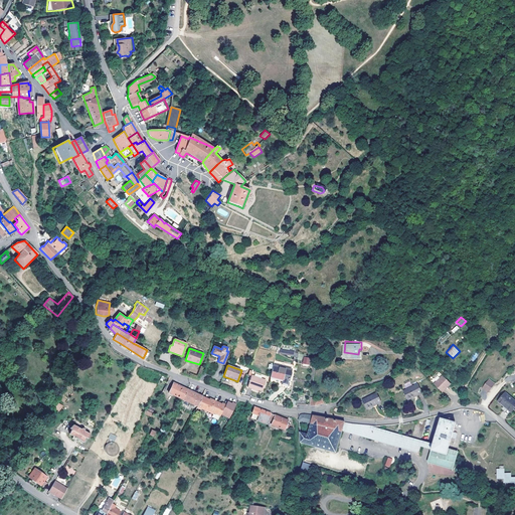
[(273,365),(270,377),(282,380),(281,384),(287,385),(289,379),(290,369),(273,365)]
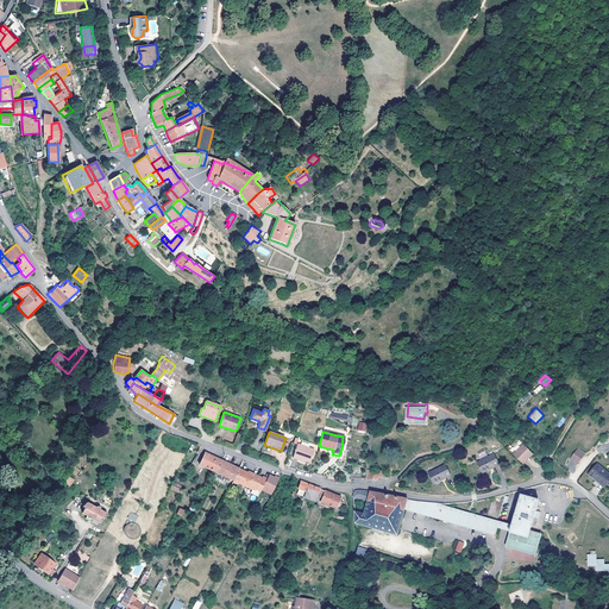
[(330,457),(339,459),(341,459),(346,437),(343,437),(341,449),(339,456),(332,454),(331,452),(330,457)]
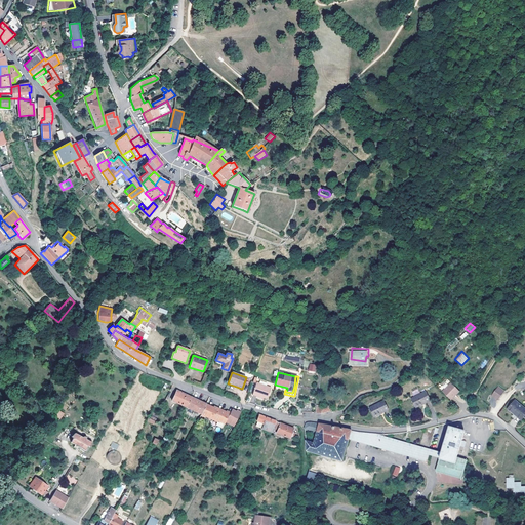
[(442,391),(451,398),(458,390),(449,381),(442,391)]
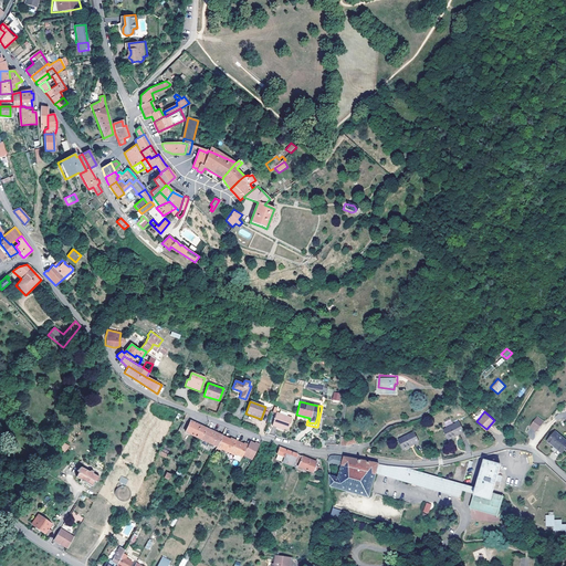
[(272,426),(280,429),(281,427),(283,428),(287,429),(291,418),(276,413),(272,426)]
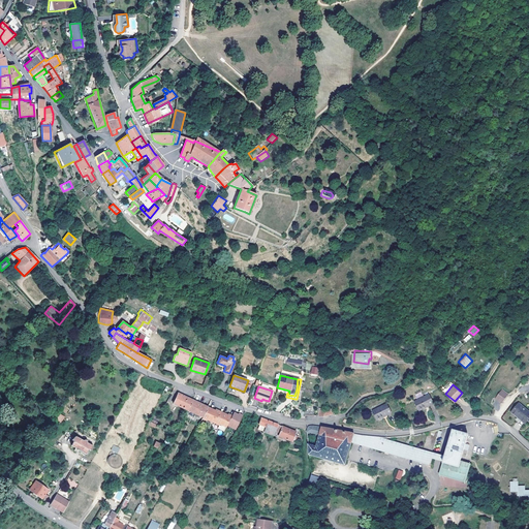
[(506,396),(499,391),(493,400),(499,405),(506,396)]
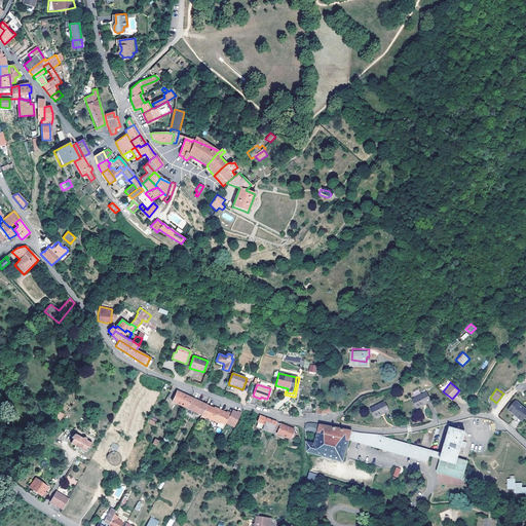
[(425,390),(411,398),(416,407),(430,400),(425,390)]
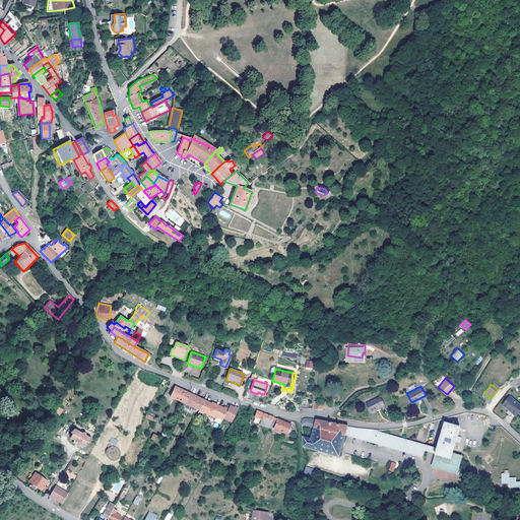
[(170,398),(183,404),(188,394),(174,387),(170,398)]
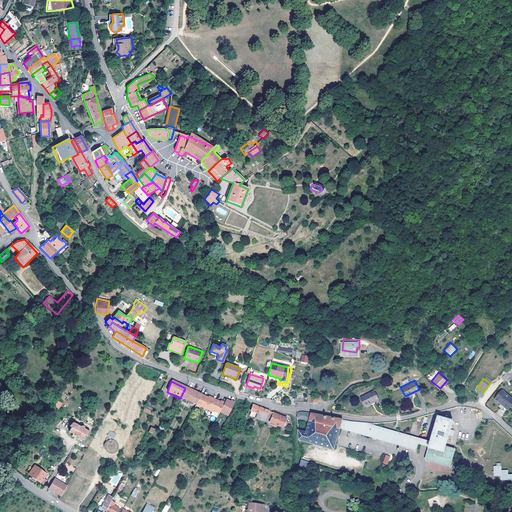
[(200,395),(185,388),(180,398),(195,406),(200,395)]
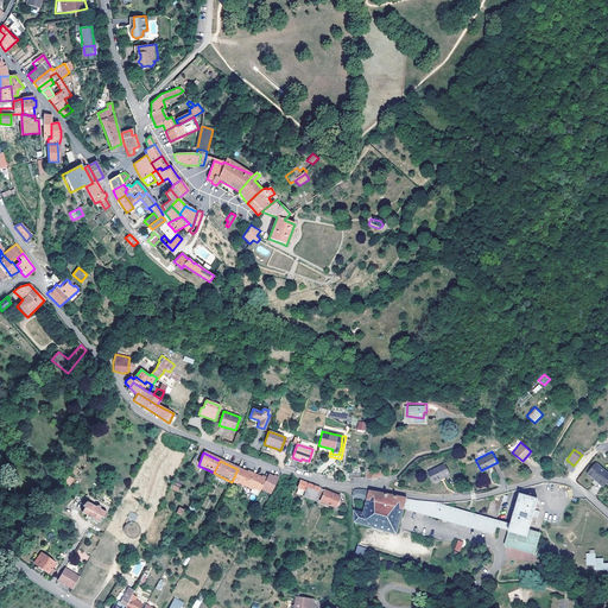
[(443,463),(426,472),(432,482),(449,473),(443,463)]
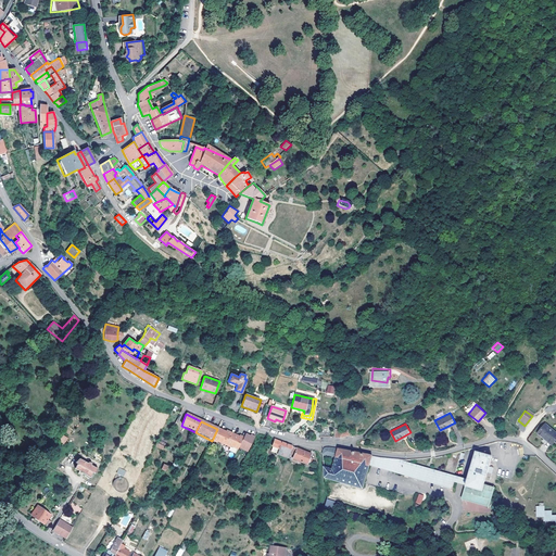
[(552,445),(554,443),(555,440),(555,432),(545,426),(544,427),(538,436),(552,445)]
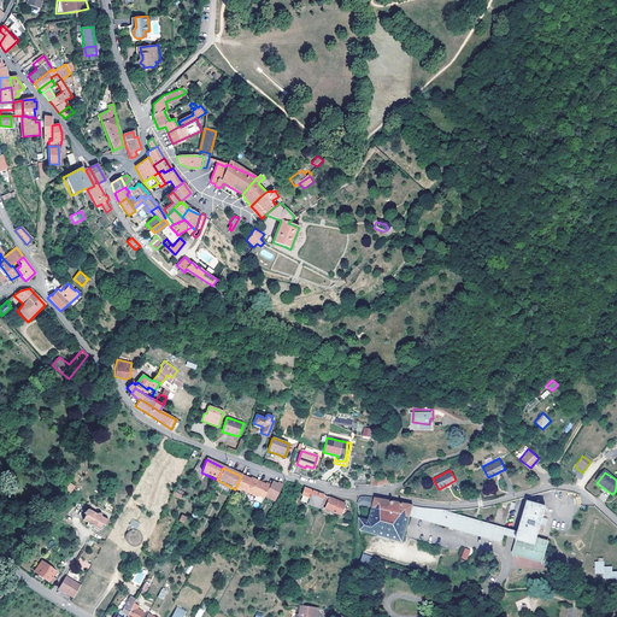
[(241,476),(235,489),(240,492),(241,491),(250,494),(254,497),(254,495),(263,499),(264,497),(270,485),(265,483),(265,485),(256,481),(251,479),(250,480),(241,476)]
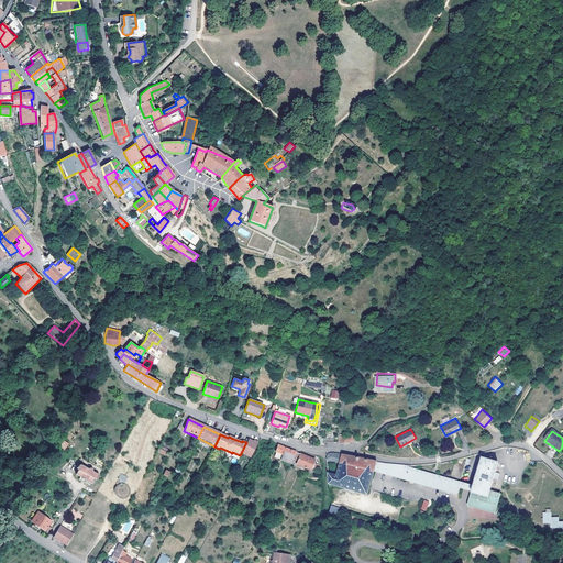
[(321,437),(321,446),(331,446),(331,438),(321,437)]
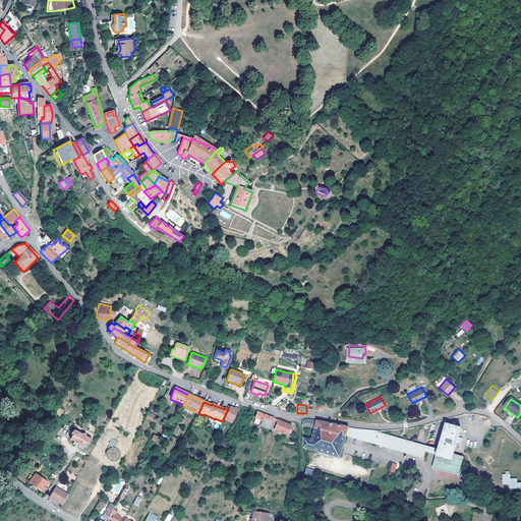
[(180,411),(195,418),(198,413),(183,405),(180,411)]
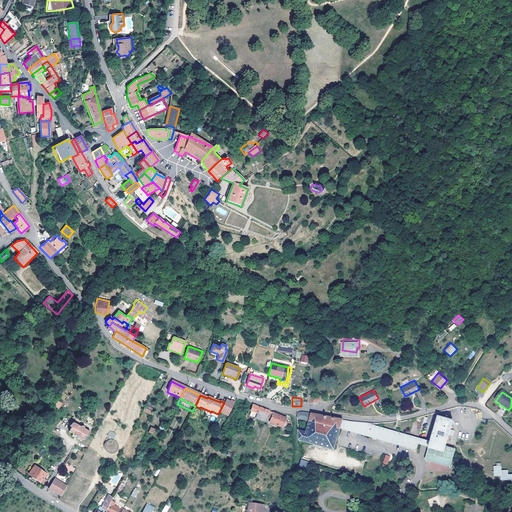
[(157,399),(154,404),(160,407),(162,402),(157,399)]
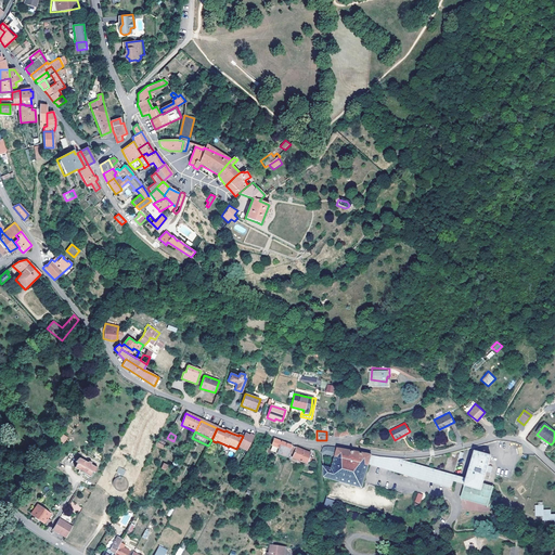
[(237,447),(246,452),(255,436),(250,434),(249,436),(245,433),(243,436),(237,447)]
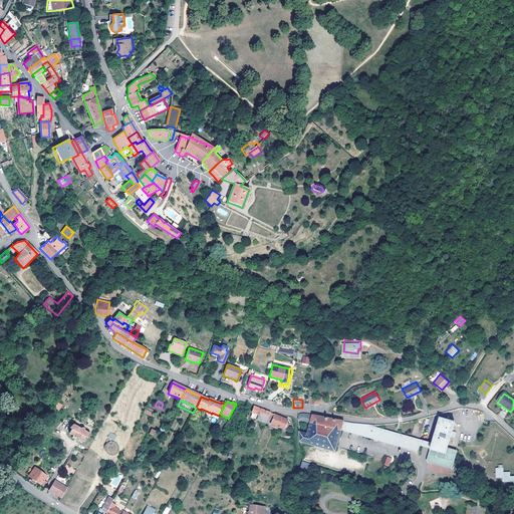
[(54,408),(59,411),(63,405),(58,402),(54,408)]
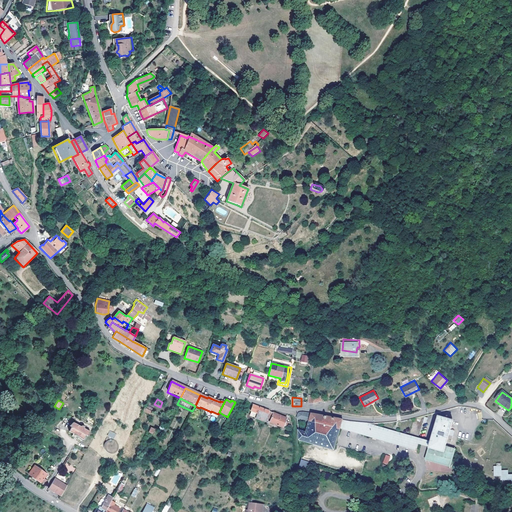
[(255,418),(264,422),(265,421),(266,417),(269,411),(259,408),(253,406),(251,410),(251,412),(257,414),(255,418)]
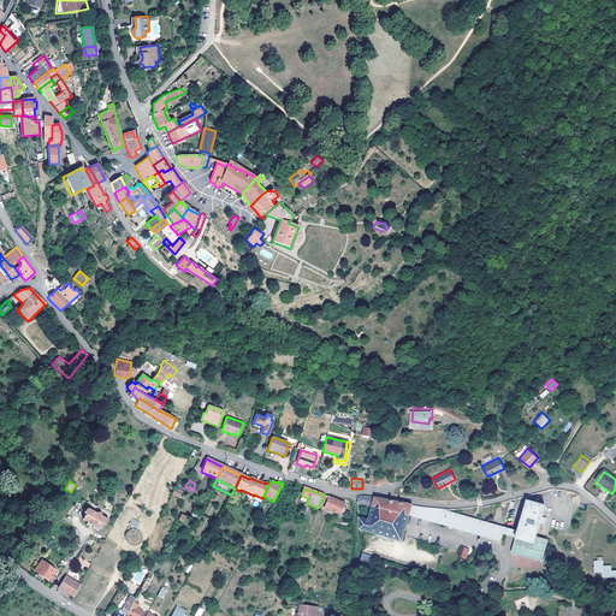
[(324,495),(320,502),(325,504),(324,508),(339,515),(341,511),(344,513),(345,508),(342,507),(343,503),(324,495)]
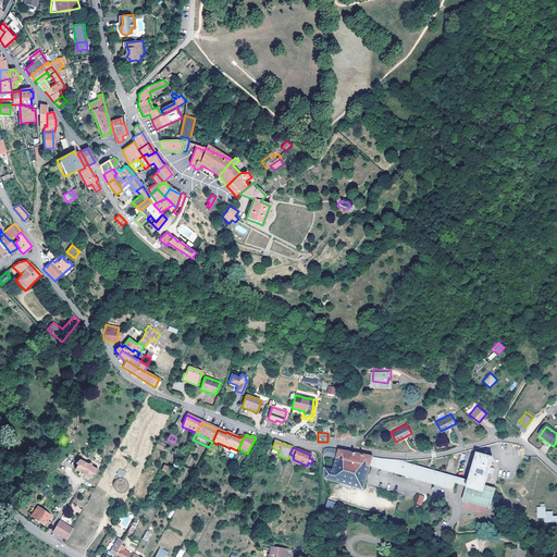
[(325,448),(323,455),(336,459),(332,470),(330,470),(331,468),(324,466),(325,479),(362,490),(370,468),(395,475),(396,473),(450,490),(453,482),(467,486),(462,499),(489,507),(494,489),(484,485),(485,481),(491,482),(493,475),(490,475),(487,474),(489,469),(492,458),(477,454),(469,481),(454,477),(461,453),(449,456),(444,474),(426,469),(401,461),(383,459),(327,448),(325,448)]
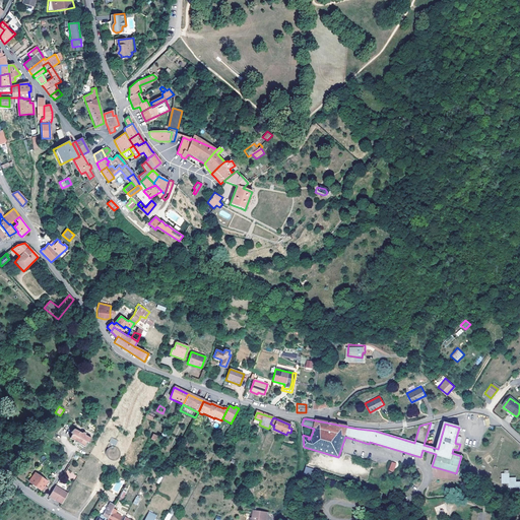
[(80,434),(73,430),(70,435),(71,435),(69,439),(73,442),(75,443),(75,444),(77,446),(80,448),(82,449),(84,448),(85,446),(86,444),(85,443),(87,439),(83,436),(84,435),(83,434),(81,434),(80,434)]
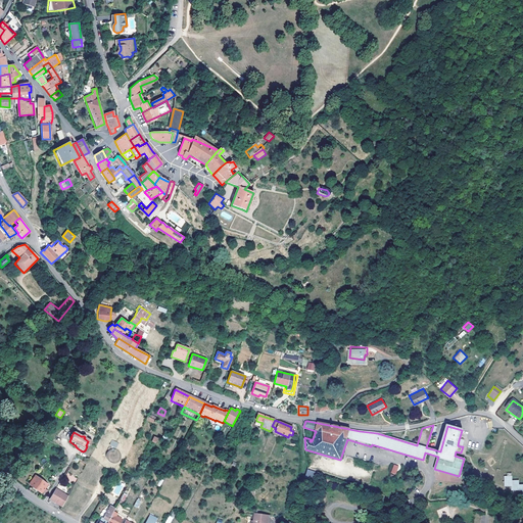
[(115,460),(114,458),(117,456),(113,449),(106,453),(112,462),(115,460)]
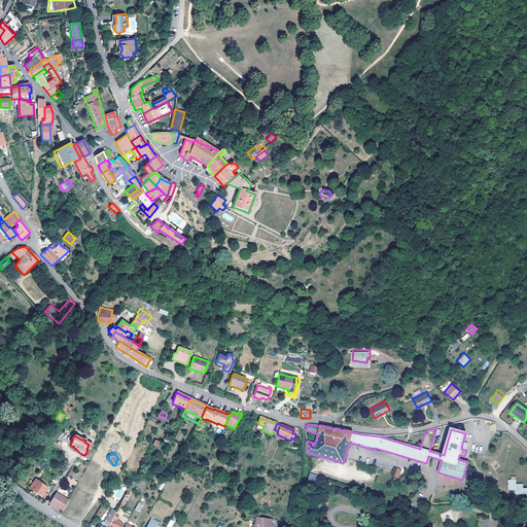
[(315,482),(317,473),(310,471),(308,481),(315,482)]
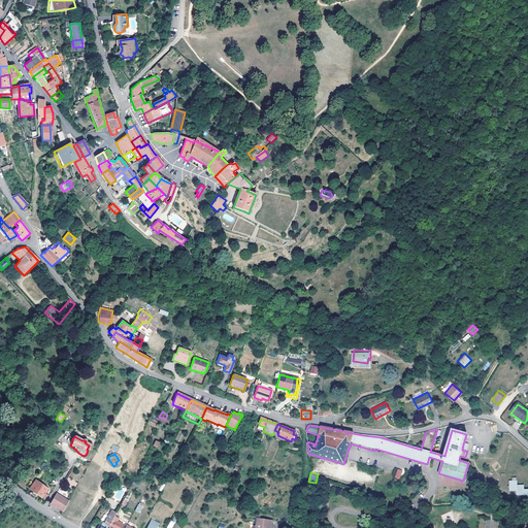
[(34,492),(44,499),(46,495),(45,493),(47,489),(36,481),(30,489),(34,492)]
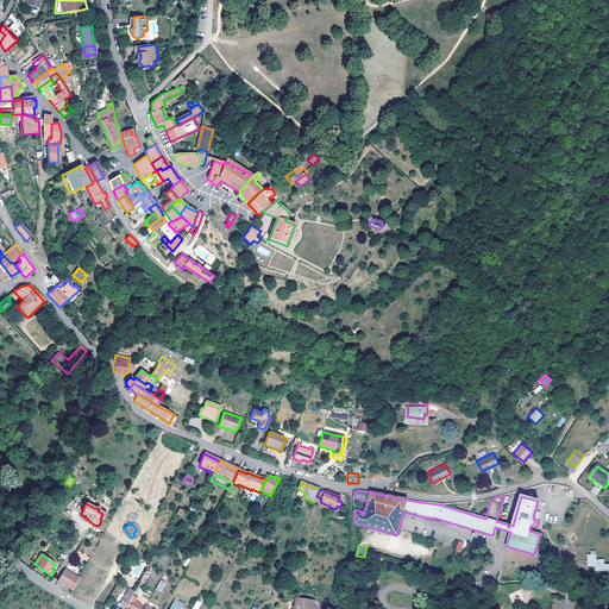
[(608,564),(603,564),(602,560),(595,560),(595,554),(590,554),(586,556),(586,565),(595,565),(595,571),(607,570),(608,575),(608,564)]
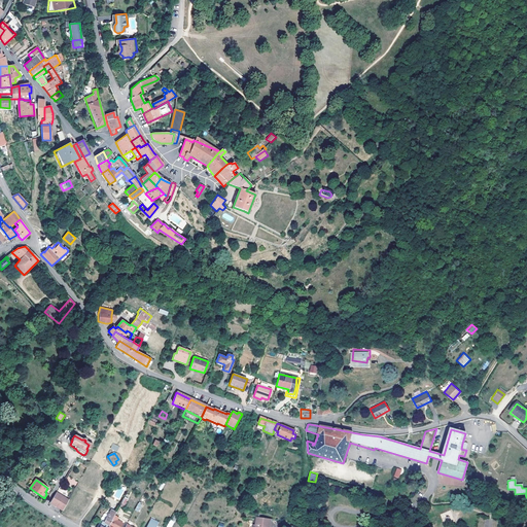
[(56,506),(62,512),(68,500),(57,493),(50,503),(56,506)]
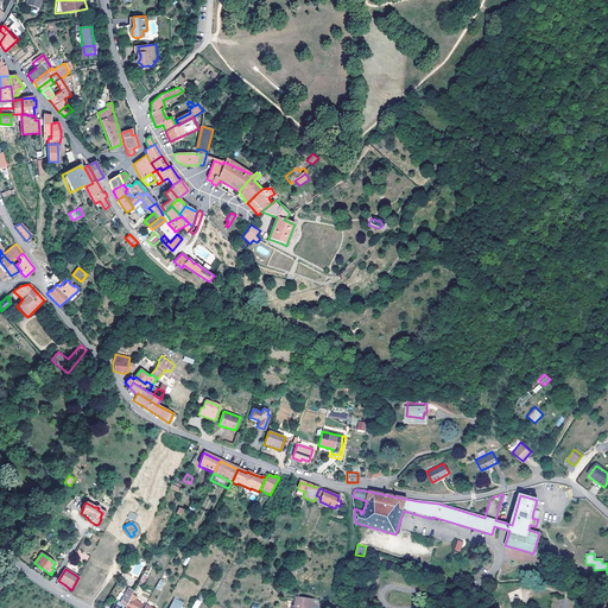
[(118,603),(114,607),(124,607),(125,607),(132,595),(133,591),(128,589),(120,605),(118,603)]
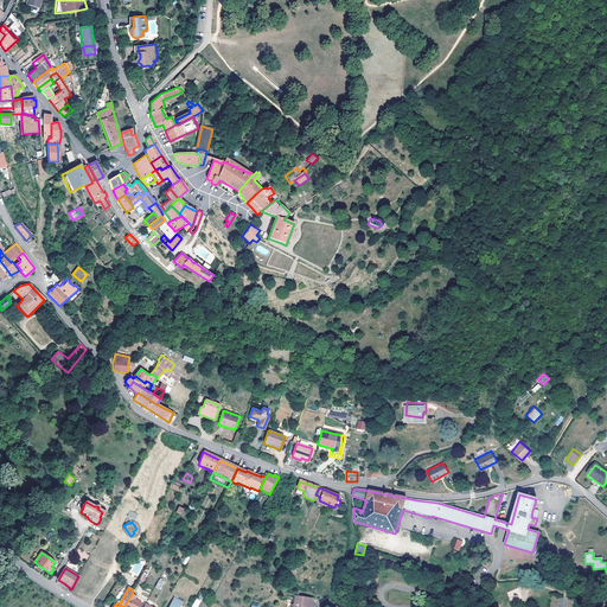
[(204,593),(199,590),(195,599),(199,602),(204,593)]
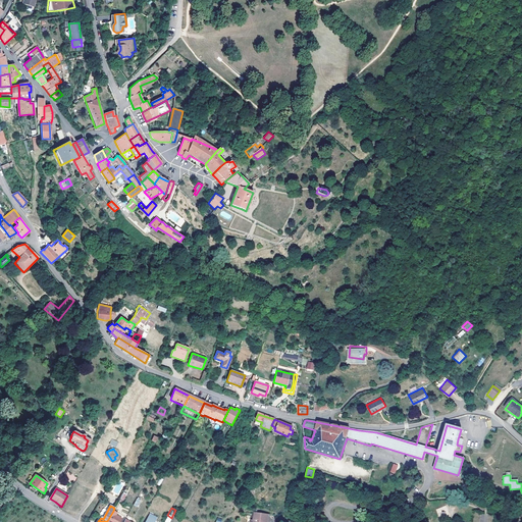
[(119,521),(121,519),(115,516),(116,513),(113,511),(107,521),(108,521),(119,521)]
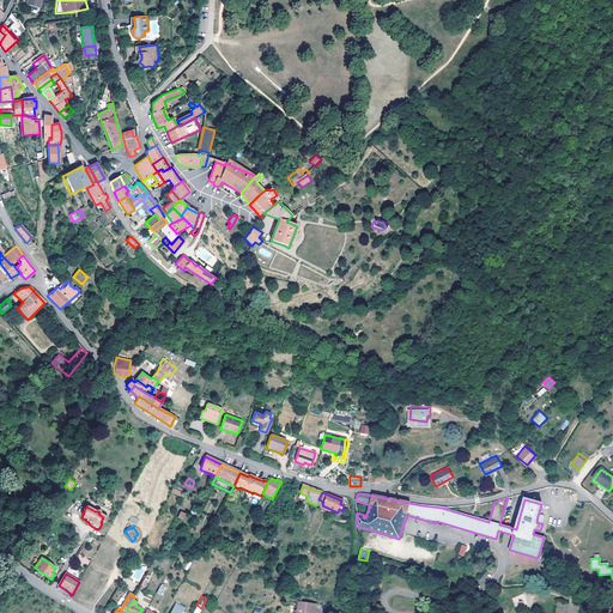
[(291,612),(311,612),(313,604),(296,601),(295,611),(292,611),(291,612)]
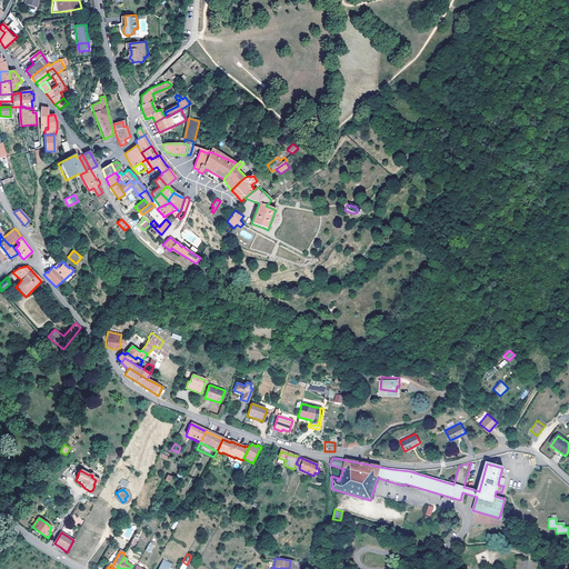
[(167,568),(170,563),(162,559),(157,568),(167,568)]
